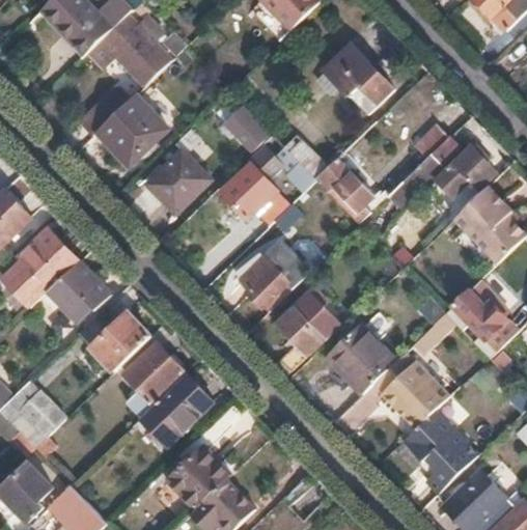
[(109,29),(81,0),(49,0),(36,12),(80,57),(91,47),(109,29)]
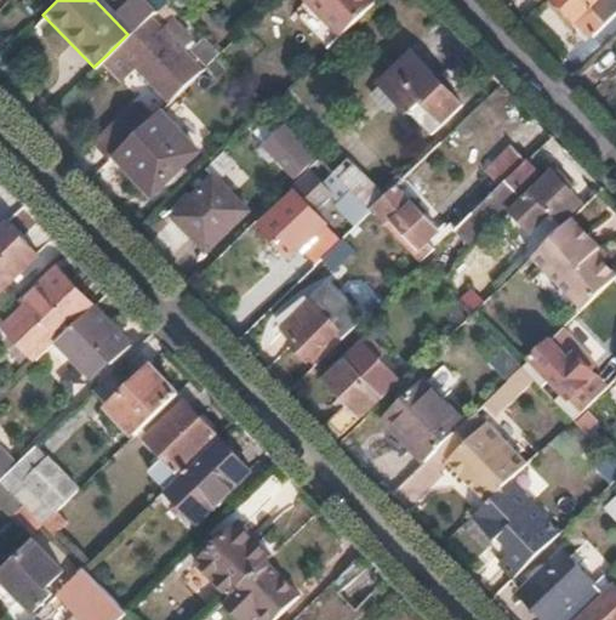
[(313,0),(342,30),(372,0),(313,0)]
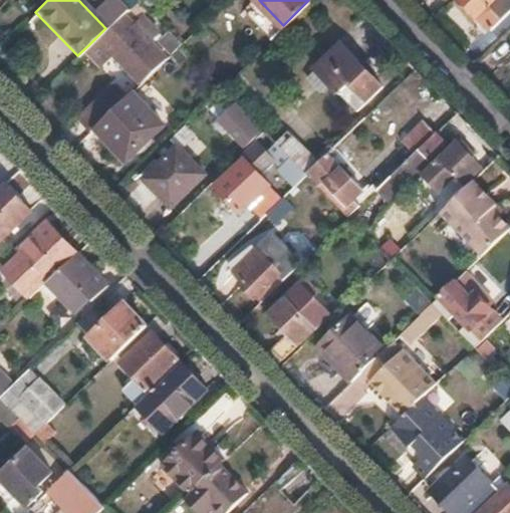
[(476,17),(459,0),(453,0),(452,2),(470,22),(476,17)]
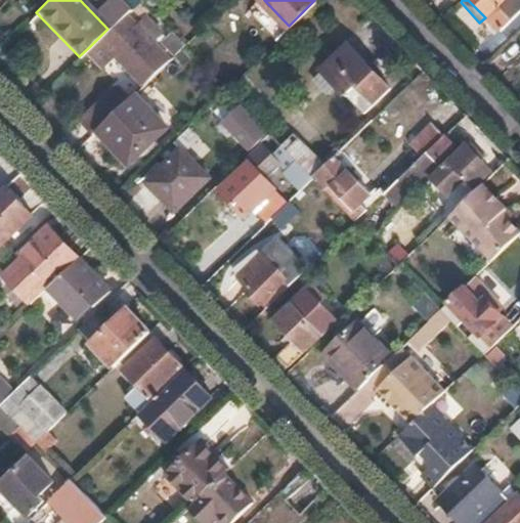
[(468,0),(485,17),(499,31),(519,9),(519,7),(512,0),(468,0)]
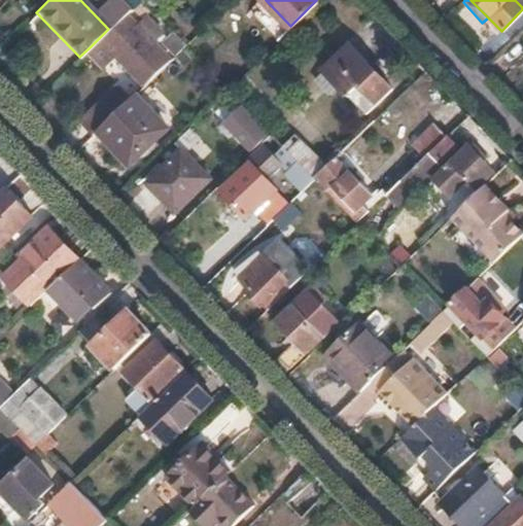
[(149,41),(157,33),(144,22),(138,27),(124,14),(108,29),(91,46),(101,57),(108,50),(141,83),(143,82),(167,59),(149,41)]
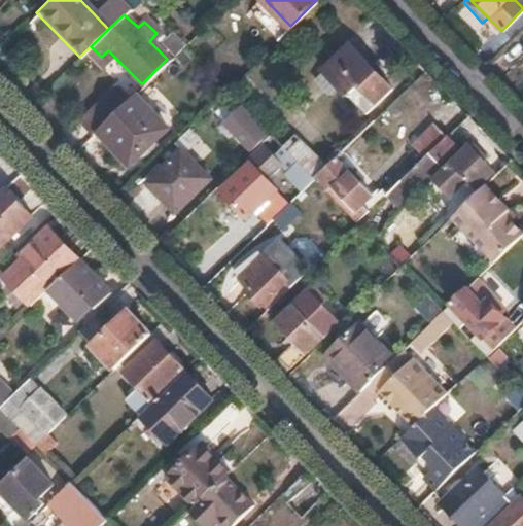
[(173,53),(183,43),(173,32),(163,41),(173,53)]
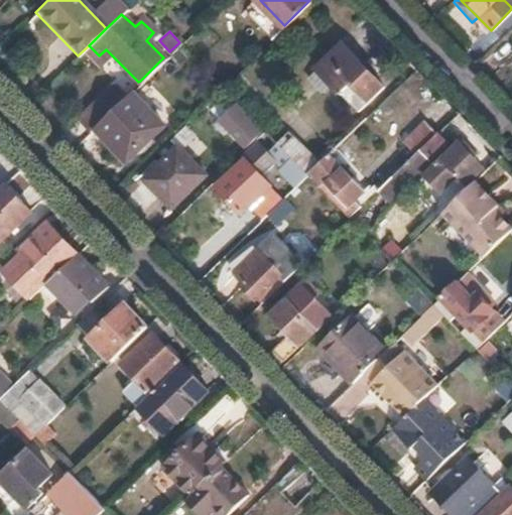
[(381,85),(340,41),(318,61),(332,75),(326,80),(339,93),(343,89),(350,83),(366,100),(381,85)]
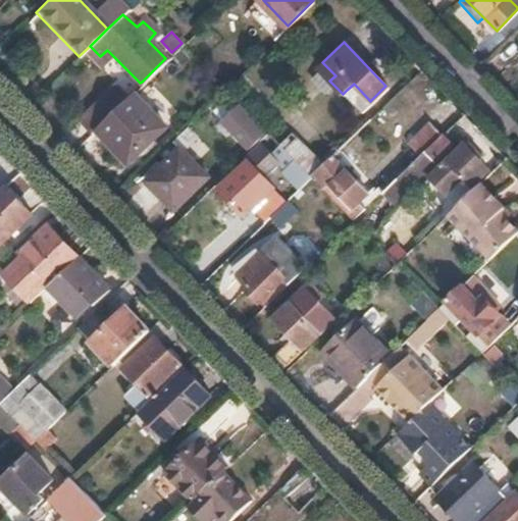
[(78,119),(90,133),(92,131),(131,93),(117,81),(78,119)]
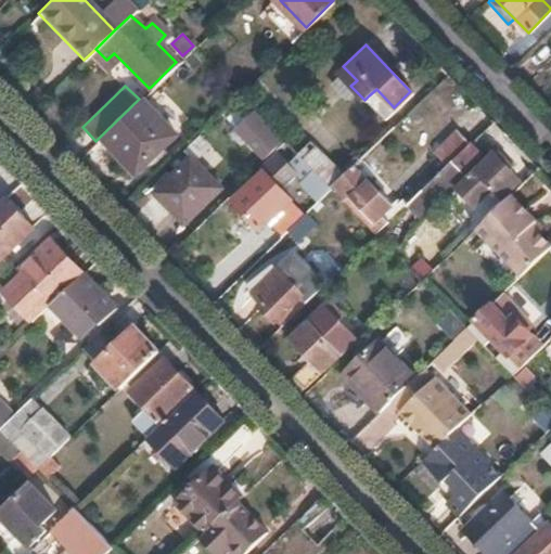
[(186,124),(151,87),(149,88),(139,99),(98,139),(112,153),(116,147),(138,169),(186,124)]
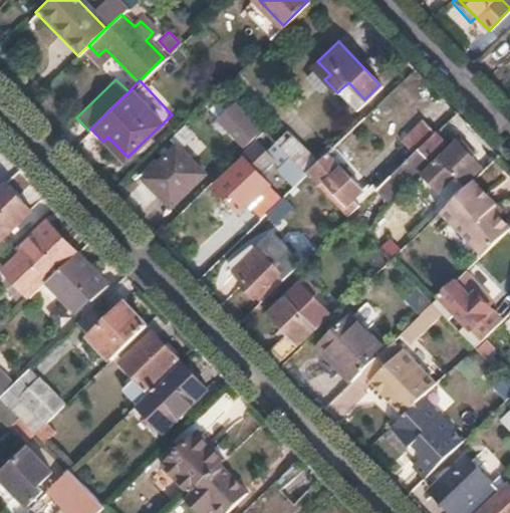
[(364,99),(348,82),(341,88),(357,105),(364,99)]
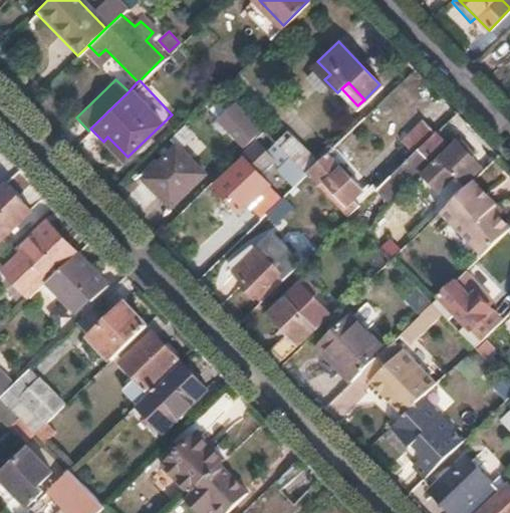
[(230,101),(216,115),(244,143),(259,129),(230,101)]
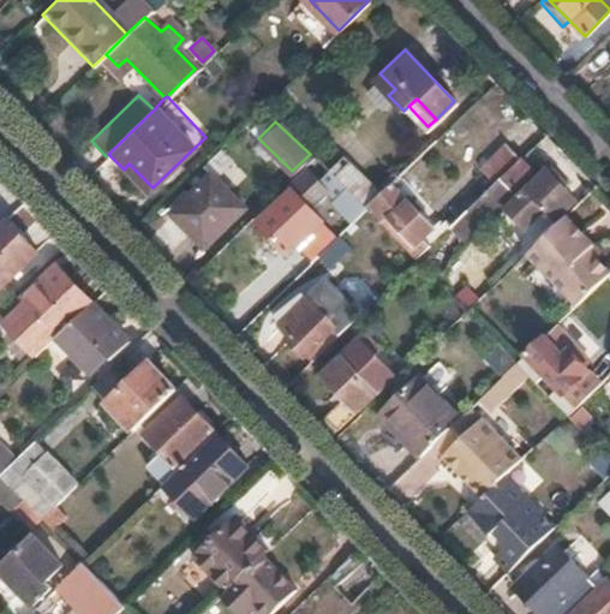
[(492,184),(519,158),(503,141),(477,168),(492,184)]
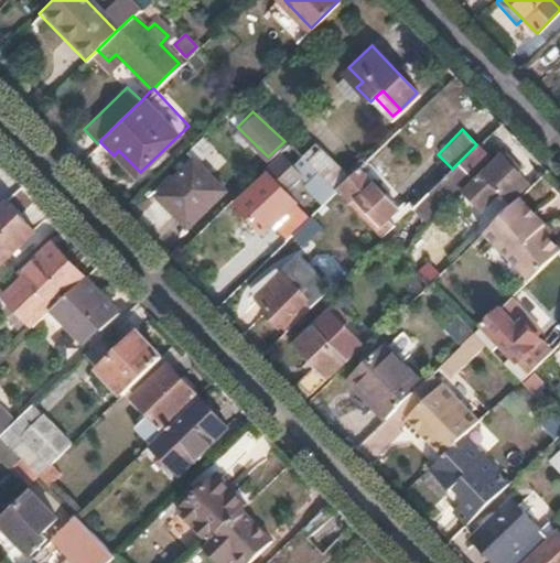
[(203,138),(189,149),(207,172),(222,161),(203,138)]
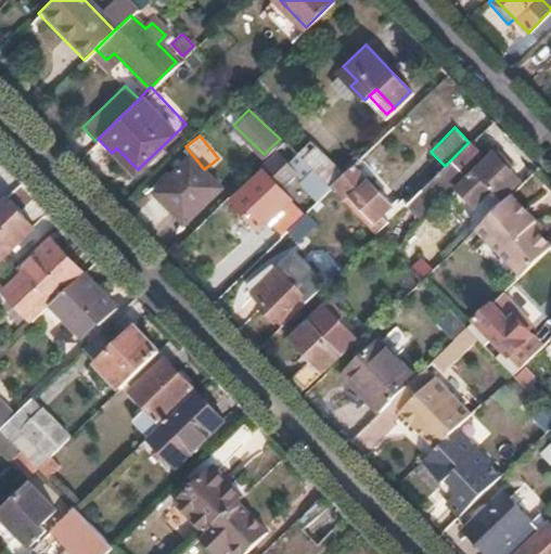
[(264,175),(292,147),(283,139),(256,166),(259,169),(264,175)]
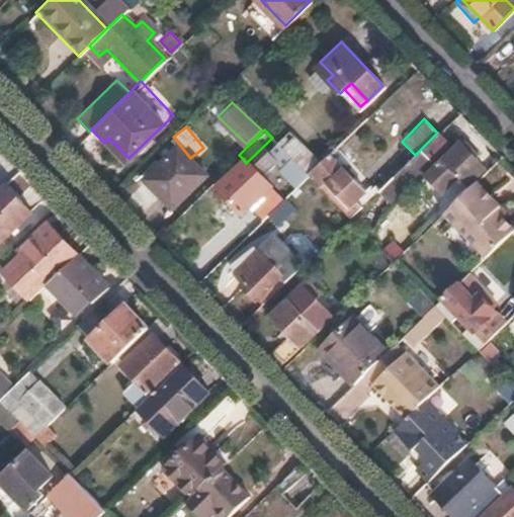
[(318,162),(286,131),(275,141),(280,145),(307,173),(318,162)]
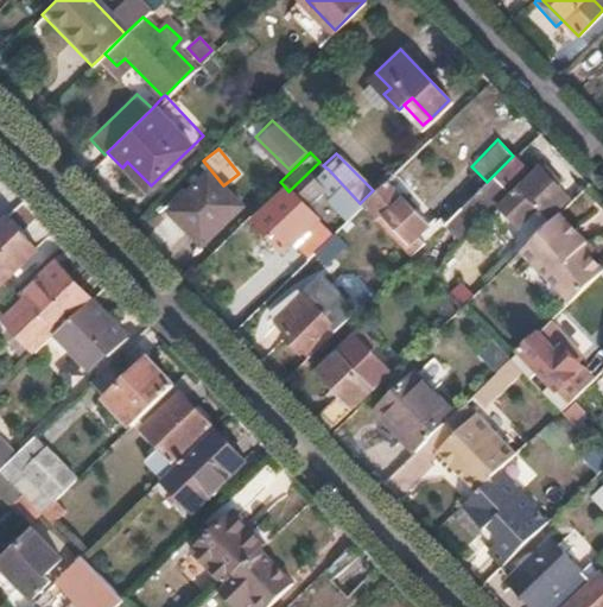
[(469,223),(494,200),(494,197),(525,166),(513,156),(487,182),(456,210),(469,223)]
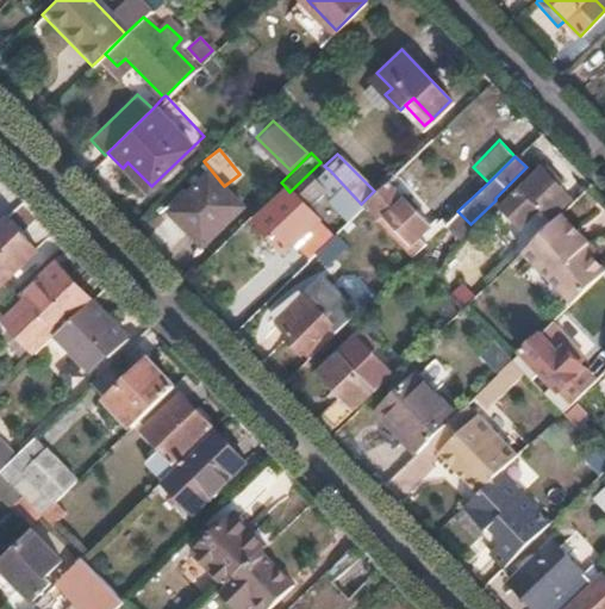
[(151,186),(128,162),(123,168),(147,192),(151,186)]
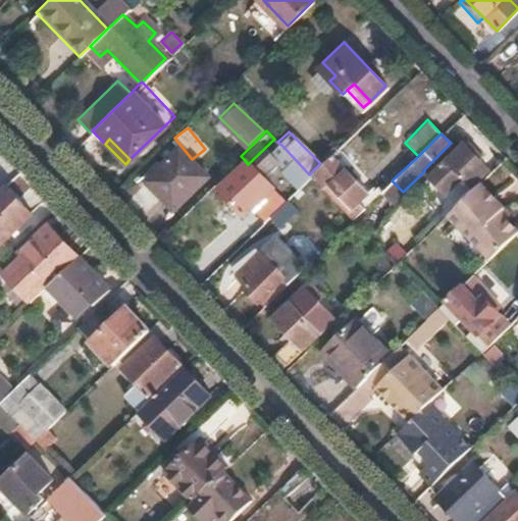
[(485,167),(460,143),(426,175),(444,194),(462,175),(470,184),(485,167)]
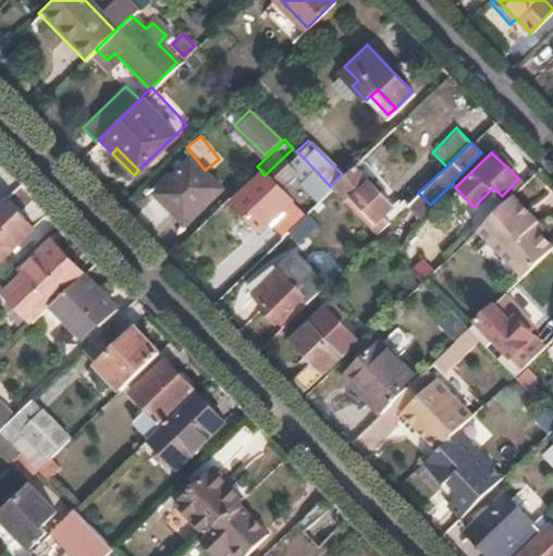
[(278,237),(330,186),(302,156),(295,162),(307,176),(299,184),(302,186),(289,198),(265,175),(260,170),(231,200),(259,230),(266,224),(278,237)]
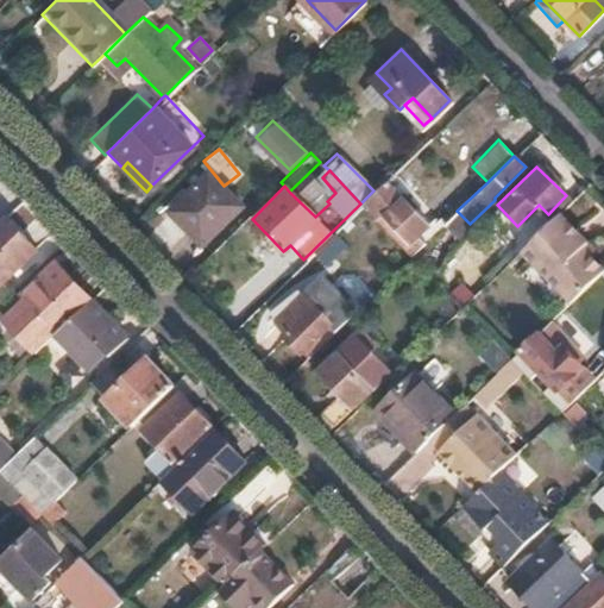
[(240,206),(208,173),(168,211),(200,245),(240,206)]
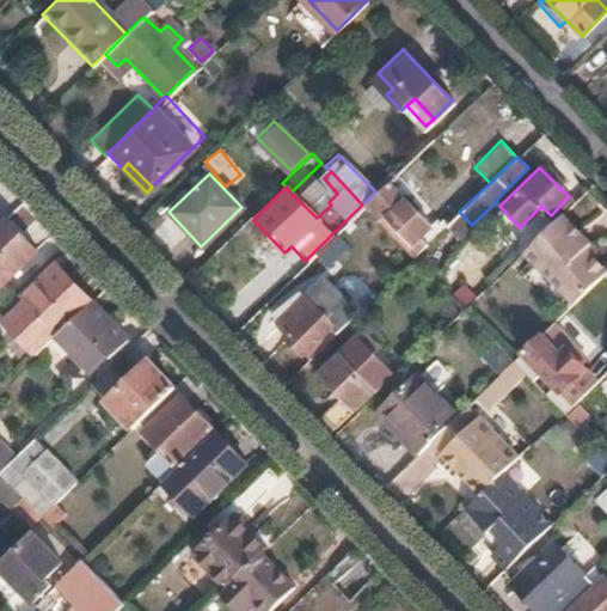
[(12,188),(0,175),(0,217),(1,218),(5,214),(22,199),(12,188)]
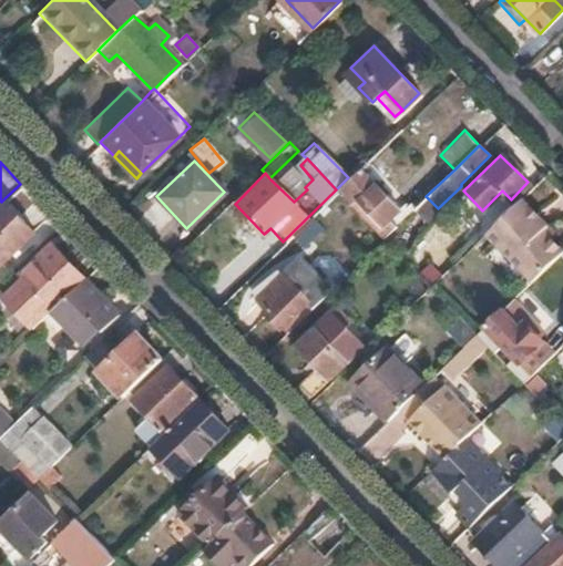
[(398,208),(359,168),(348,177),(336,189),(340,195),(382,237),(392,228),(385,220),(398,208)]
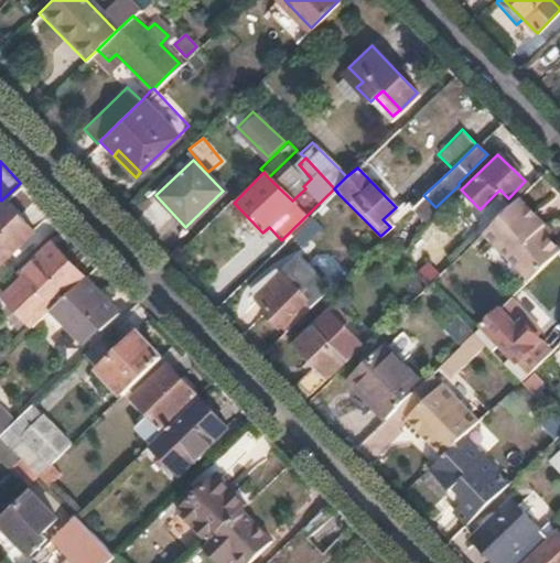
[(559,246),(539,226),(545,222),(518,195),(485,227),(482,230),(527,275),(550,255),(559,246)]
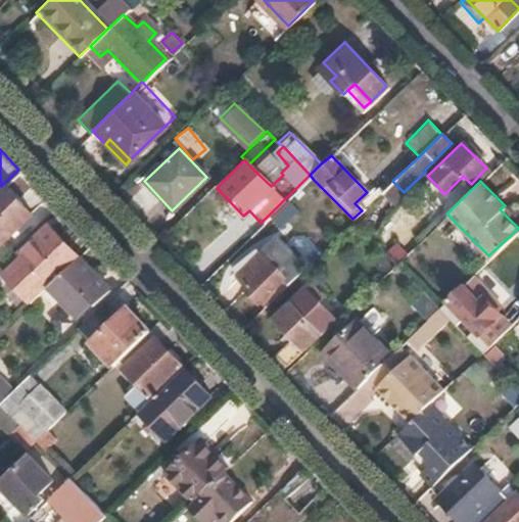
[(0,240),(32,211),(4,183),(1,186),(0,187),(0,240)]
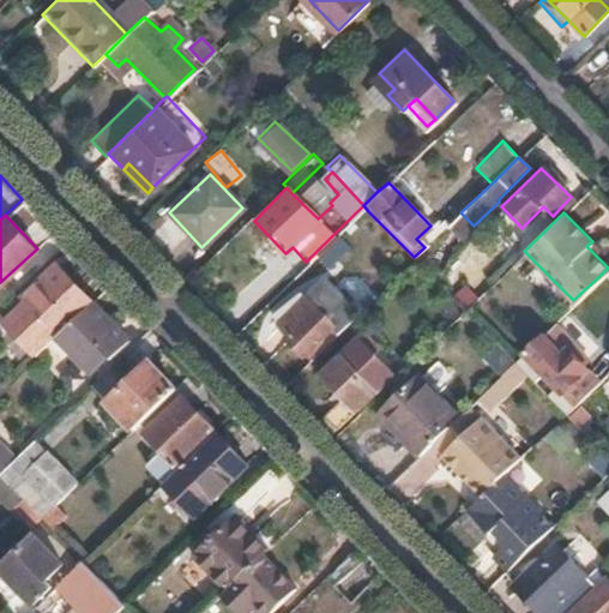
[(314,256),(326,269),(349,247),(337,234),(314,256)]
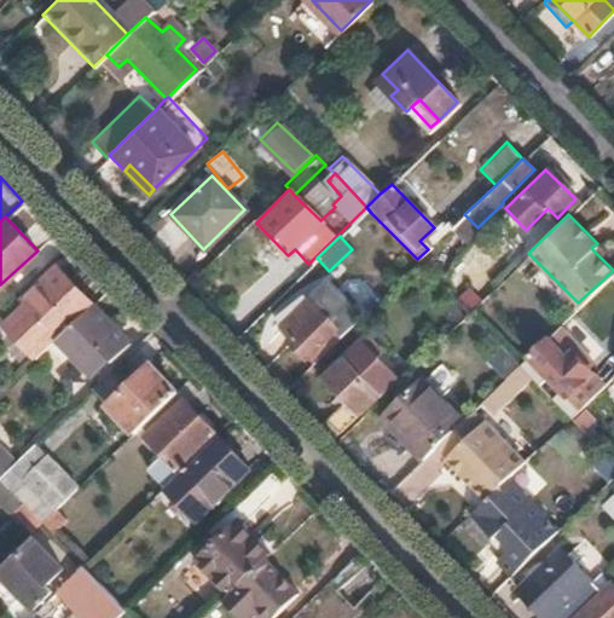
[(91,304),(65,276),(54,265),(36,282),(41,287),(3,323),(34,358),(56,338),(91,304)]
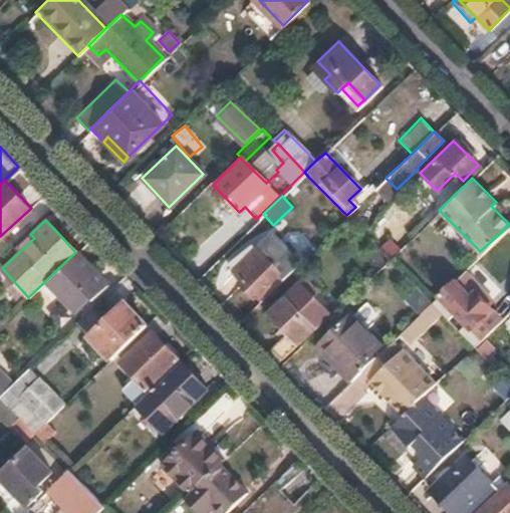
[(258,300),(301,259),(273,230),(247,254),(242,250),(232,260),(236,264),(230,270),(258,300)]
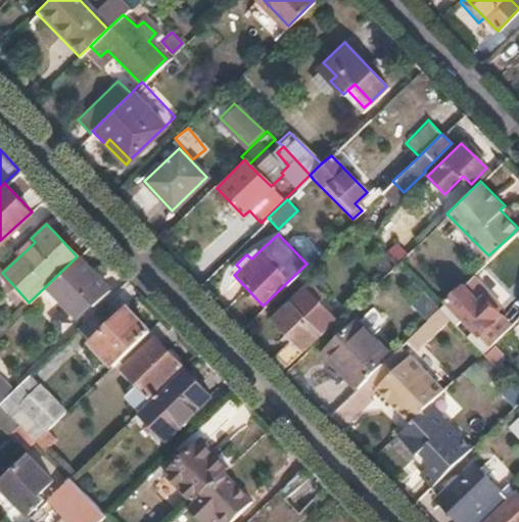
[(392,265),(407,256),(397,241),(383,250),(392,265)]
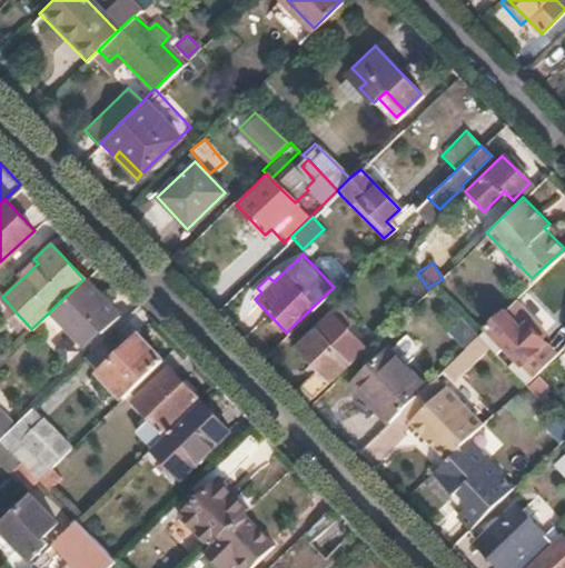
[(118,315),(83,279),(51,310),(83,341),(96,329),(100,331),(118,315)]
